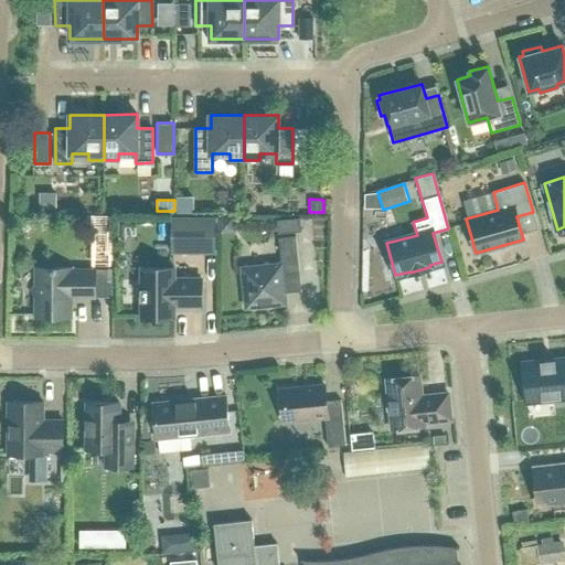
[(215,215),(172,215),(172,253),(216,252),(215,215)]
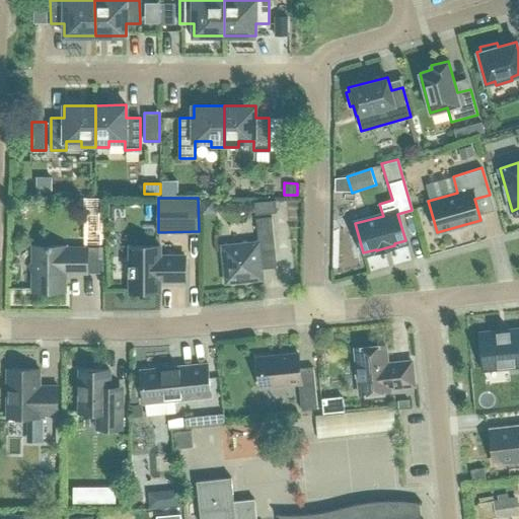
[(276,200),(254,202),(255,215),(277,212),(276,200)]
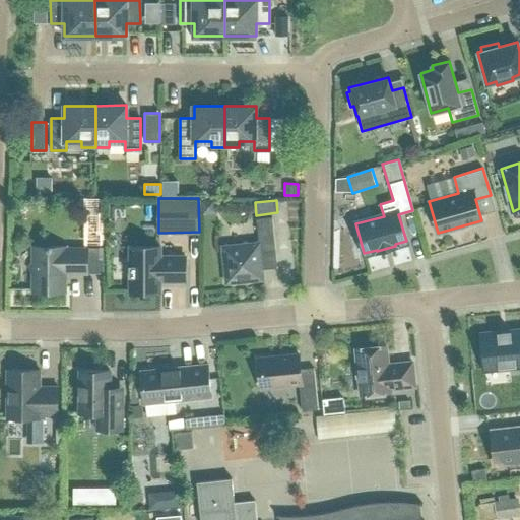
[(221,246),(225,283),(263,279),(260,251),(275,250),(271,217),(257,218),(259,242),(221,246)]
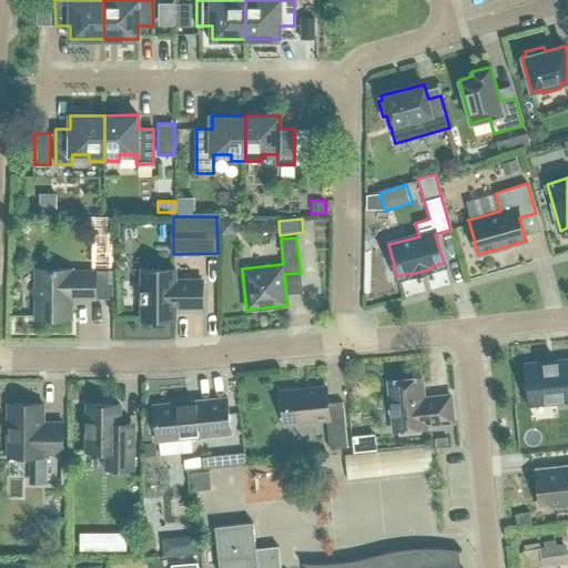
[(36,269),(34,318),(71,318),(71,298),(94,298),(95,271),(71,270),(71,269),(36,269)]
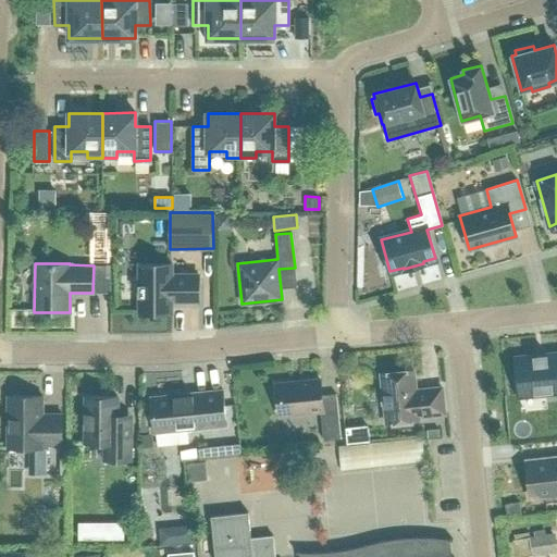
[(138,263),(138,312),(172,312),(172,300),(198,300),(198,274),(171,274),(171,263),(138,263)]
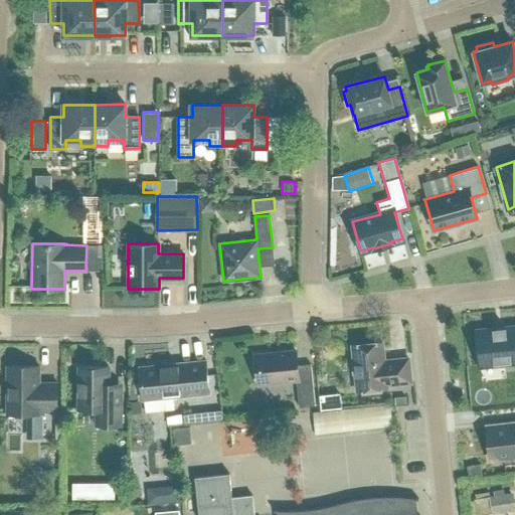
[(514,335),(513,323),(475,330),(480,361),(514,355),(514,335)]
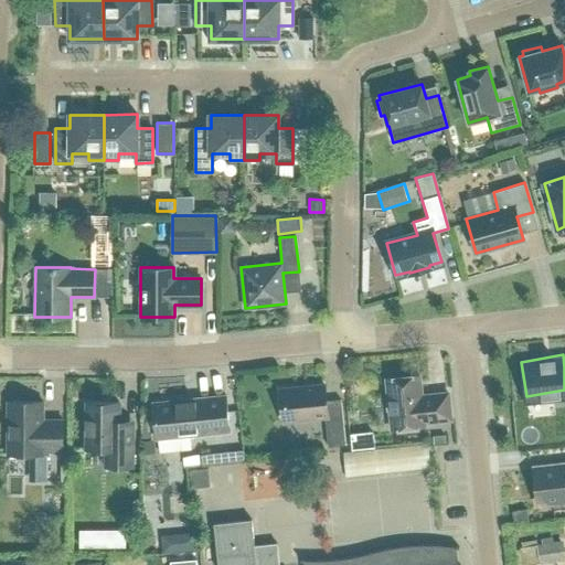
[(419,375),(386,379),(391,429),(425,425),(424,422),(450,419),(448,393),(422,395),(419,375)]
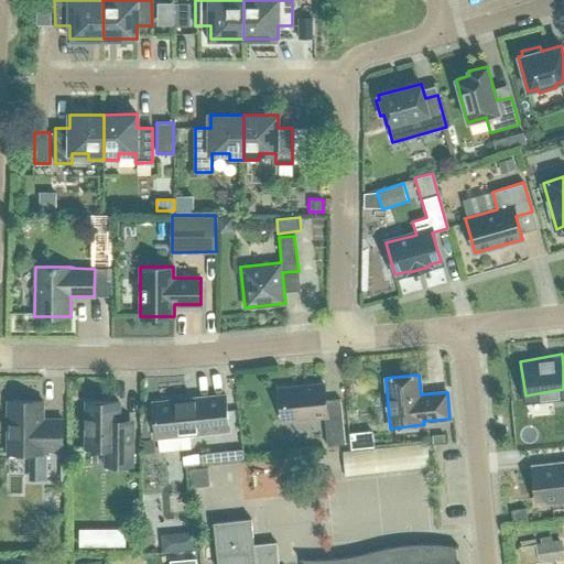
[(279,389),(282,420),(324,415),(327,445),(345,443),(340,398),(325,400),(324,384),(279,389)]
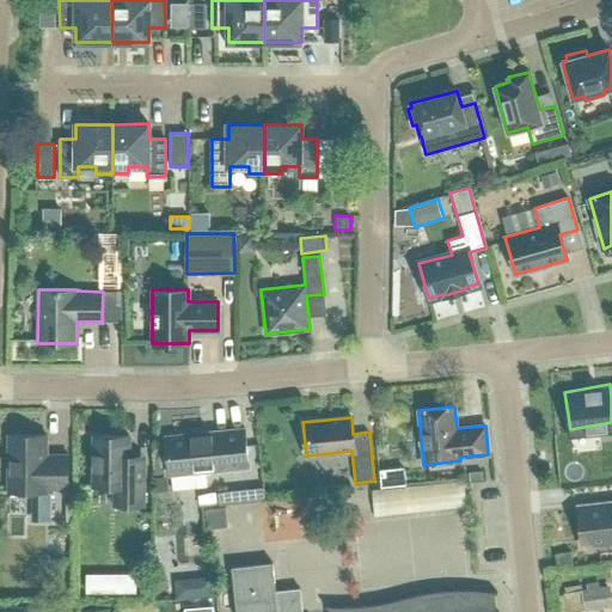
[(244,428),(165,436),(169,475),(249,467),(244,428)]
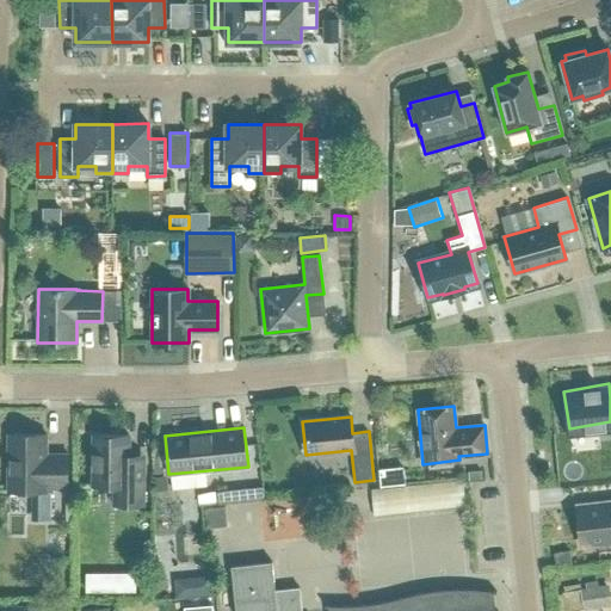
[(8,433),(8,491),(45,492),(47,487),(68,487),(68,454),(47,454),(47,434),(8,433)]
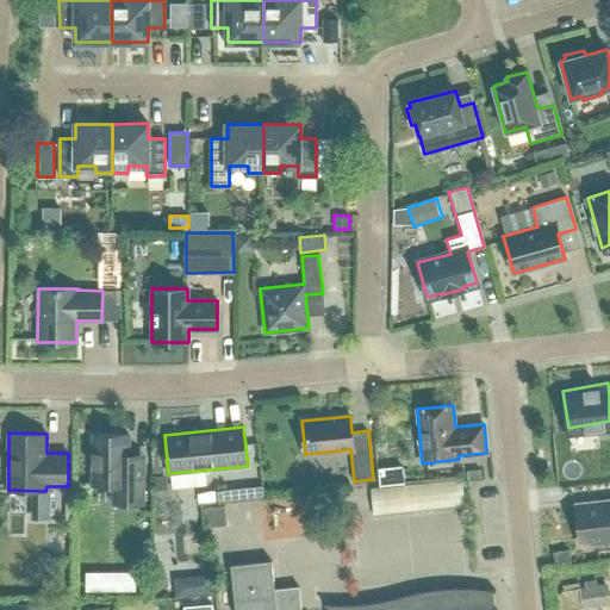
[(93,434),(93,485),(114,485),(114,503),(143,503),(143,465),(128,465),(129,434),(93,434)]
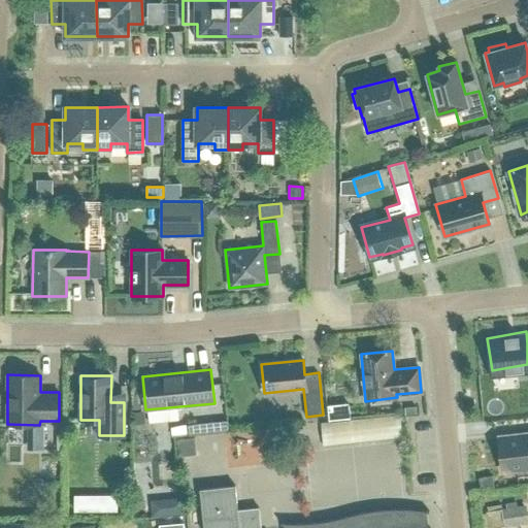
[(323,385),(326,408),(343,405),(340,383),(323,385)]
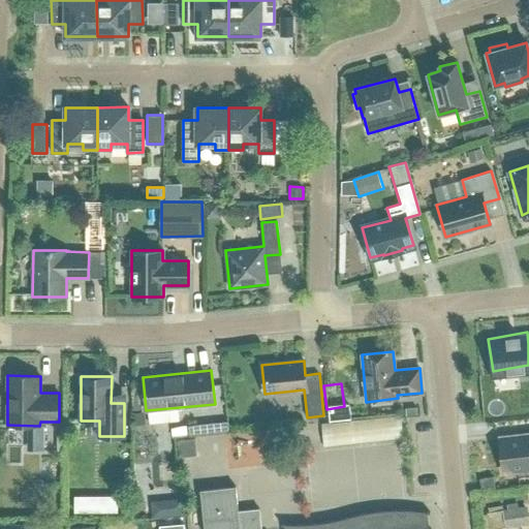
[(323,446),(403,437),(400,414),(321,423),(323,446)]
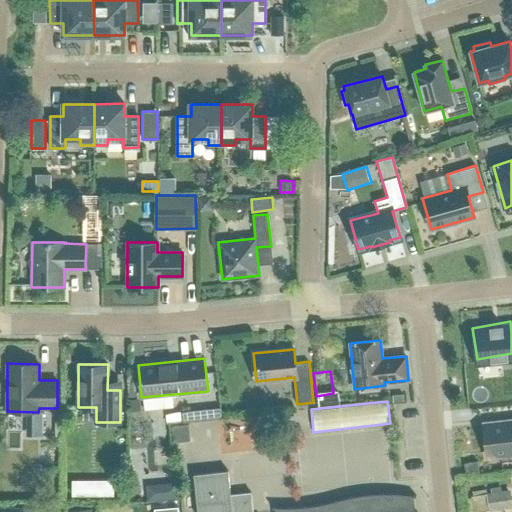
[(220,418),(219,407),(181,411),(182,423),(220,418)]
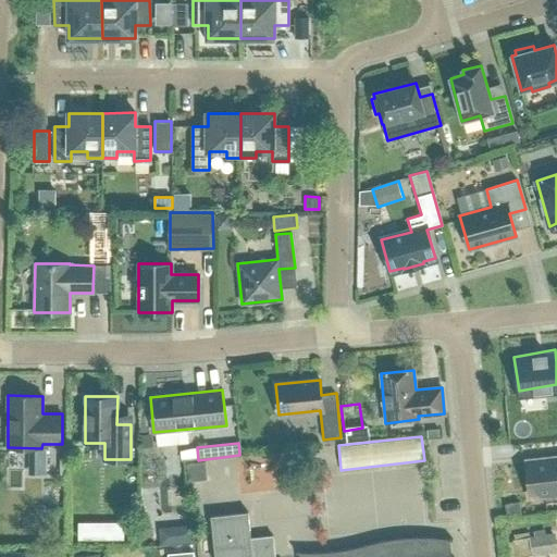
[(556,458),(535,461),(523,462),(527,497),(539,496),(556,493),(556,458)]
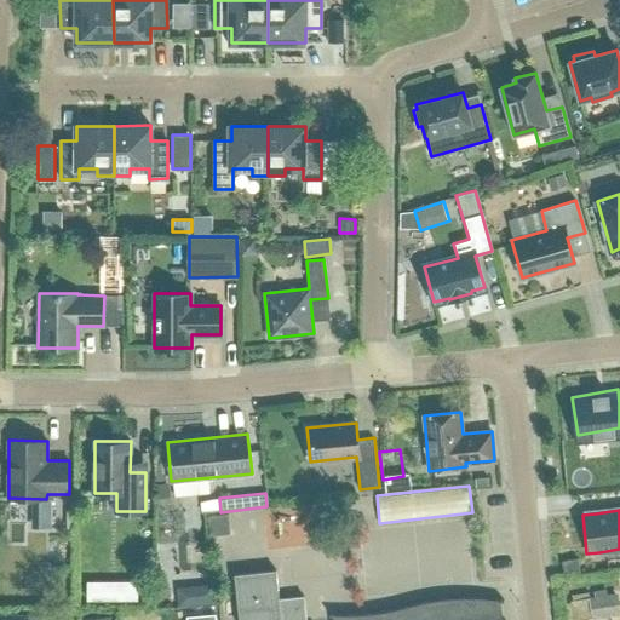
[(230,533),(228,512),(208,515),(210,535),(230,533)]
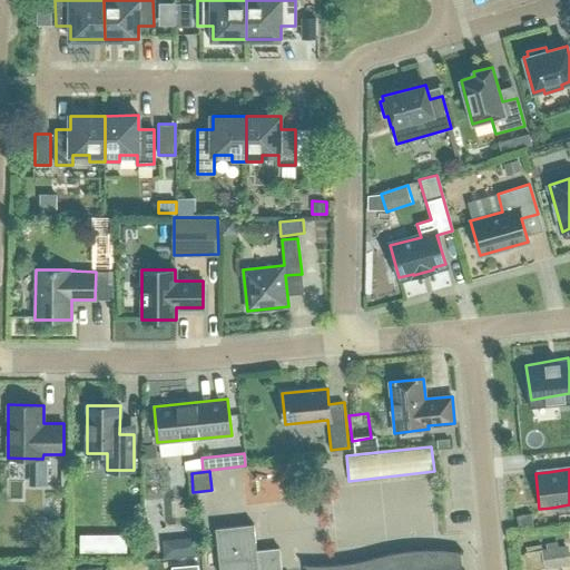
[(517,516),(518,526),(532,522),(531,513),(517,516)]
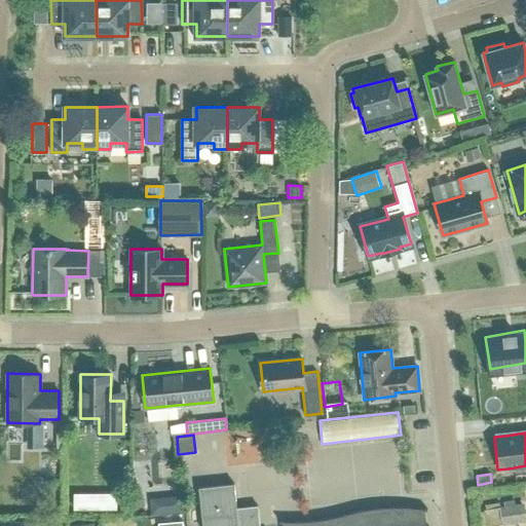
[(417,510),(408,509),(391,509),(374,510),(357,513),(340,517),(326,521),(311,522),(297,523),(283,522),(283,525),(259,525),(257,506),(236,509),(234,484),(199,488),(202,525),(427,525),(426,512),(417,510)]
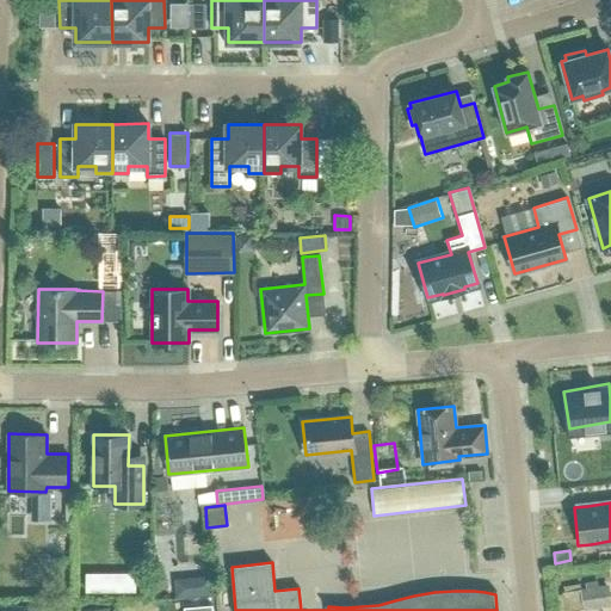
[(585,581),(586,586),(581,587),(585,608),(585,610),(610,605),(610,597),(609,582),(599,585),(598,579),(585,581)]
